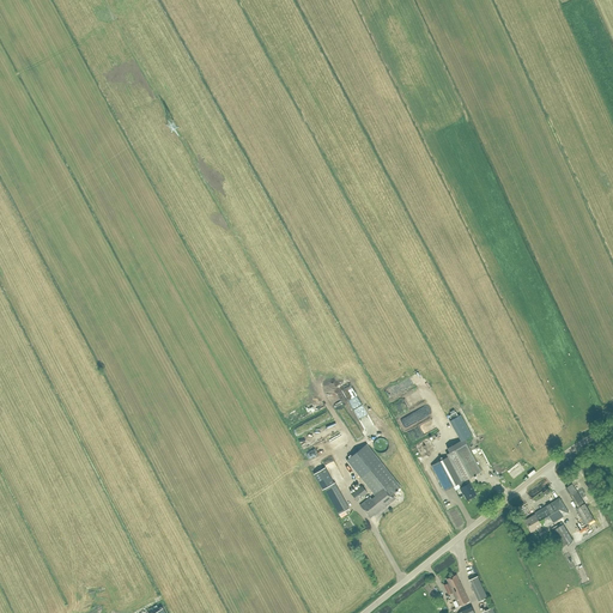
[(461,442),(472,435),(460,414),(449,422),(461,442)]
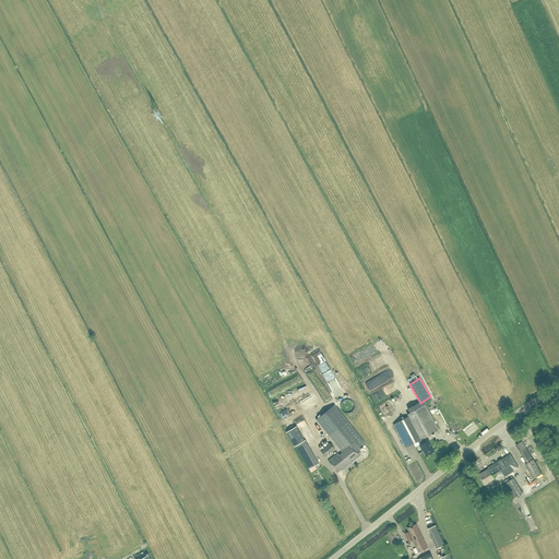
[(290,414),(313,405),(311,400),(288,408),(290,414)]
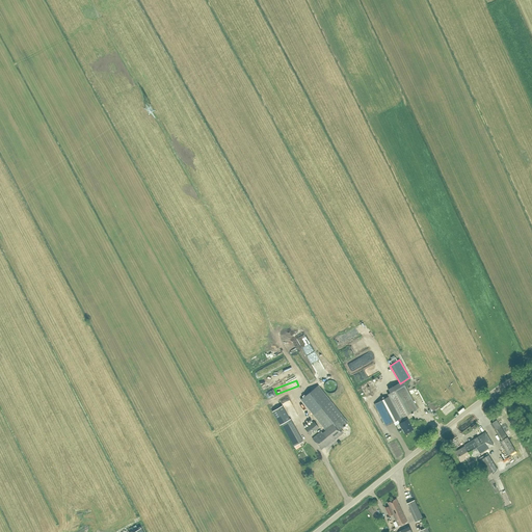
[(371,396),(370,394),(376,391),(371,380),(360,387),(366,399),(371,396)]
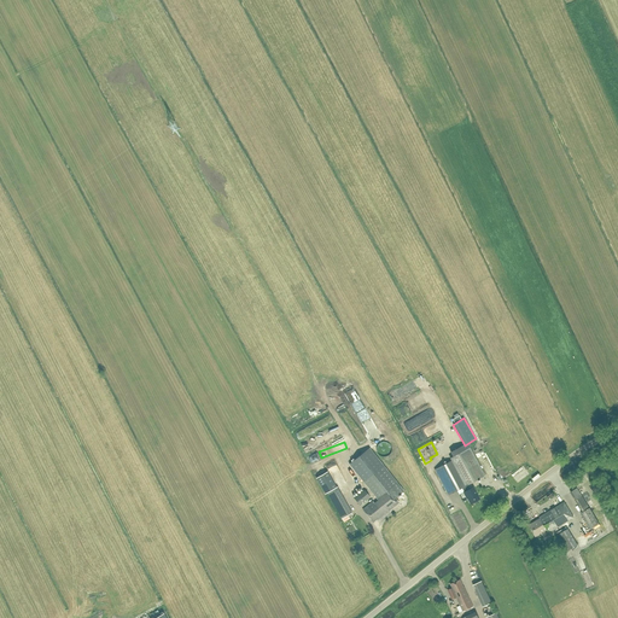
[(455,459),(435,470),(448,494),(462,487),(465,491),(464,493),(466,496),(466,495),(470,503),(479,499),(473,487),(468,490),(466,485),(485,474),(468,444),(452,454),(455,459)]
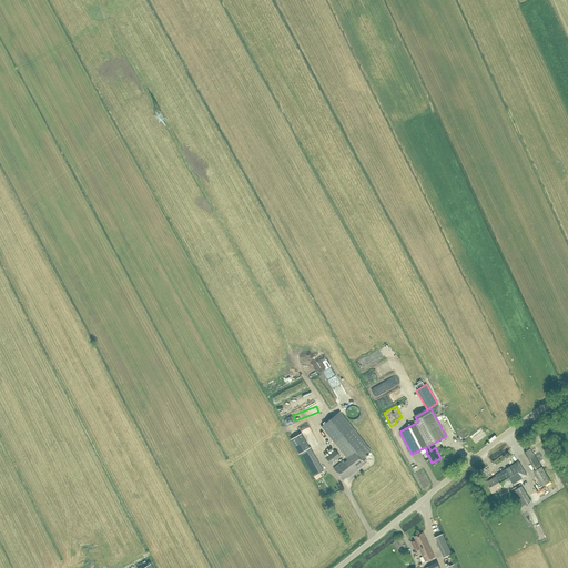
[(340,412),(321,426),(346,458),(334,468),(343,479),(347,476),(347,477),(367,462),(364,457),(367,454),(371,450),(365,444),(340,412)]
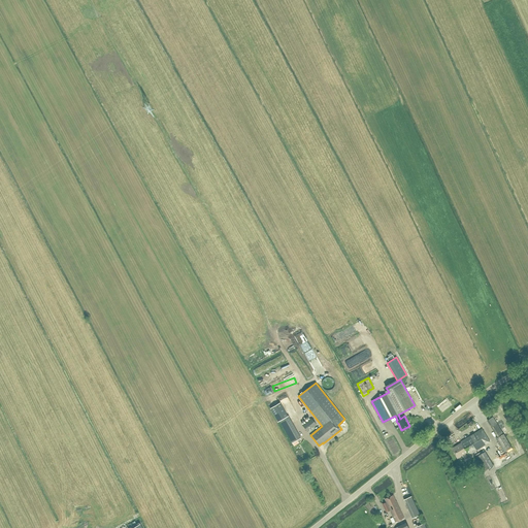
[(291,442),(295,440),(300,437),(296,430),(292,424),(289,417),(279,421),(291,442)]
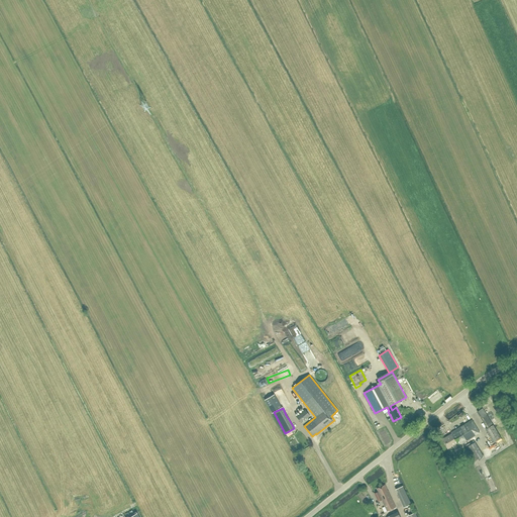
[(494,442),(501,438),(483,408),(478,411),(488,428),(486,429),(494,442)]
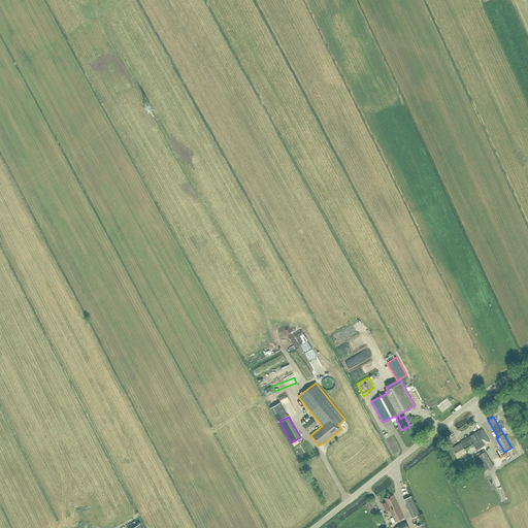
[(307,431),(316,425),(311,419),(302,425),(307,431)]
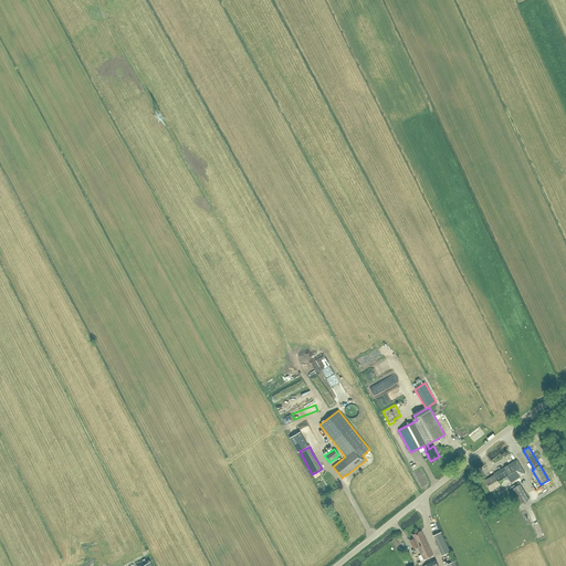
[(506,459),(495,464),(498,469),(509,463),(506,459)]
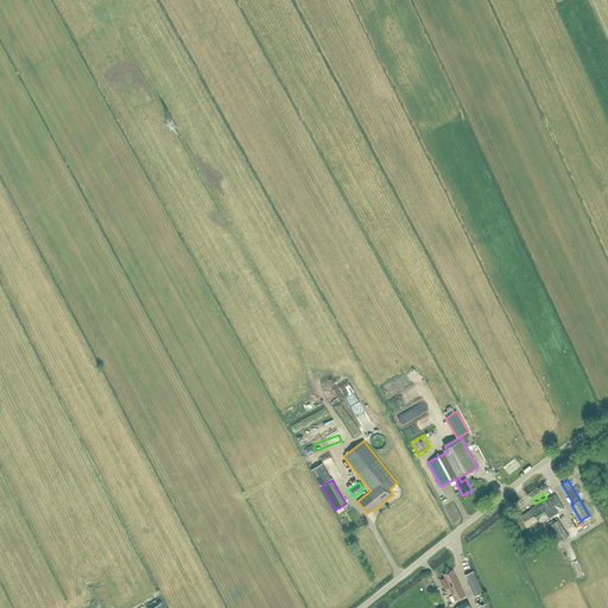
[(540,524),(564,510),(556,494),(534,506),(536,507),(520,517),(527,527),(538,520),(540,524)]
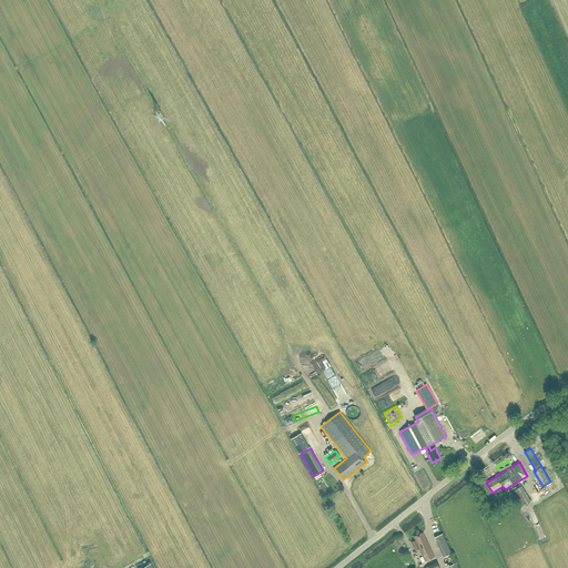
[(482,475),(487,480),(495,473),(489,467),(482,475)]
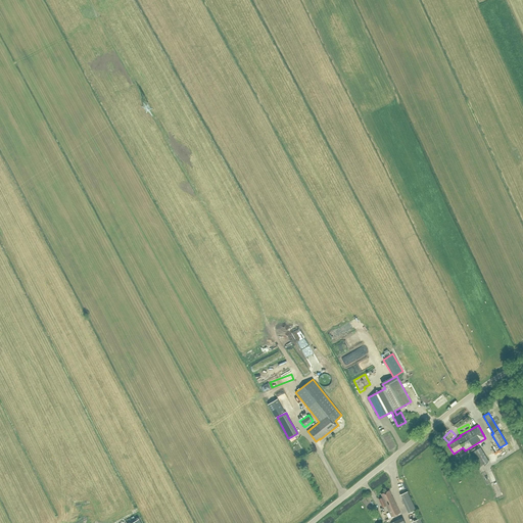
[(478,462),(476,463),(479,467),(480,466),(481,466),(489,461),(481,447),(479,448),(478,446),(474,448),(475,450),(473,453),(478,462)]
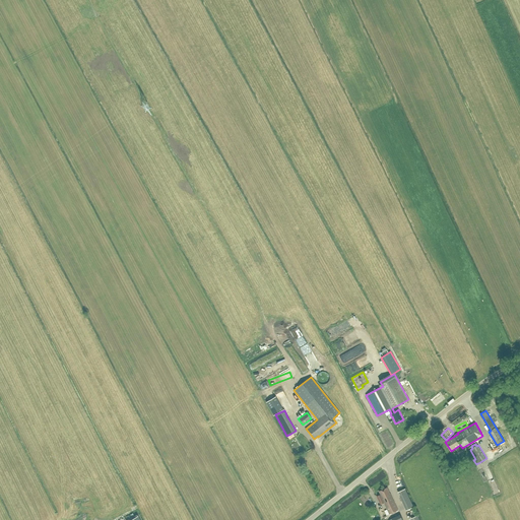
[(483,482),(488,481),(482,470),(478,471),(483,482)]
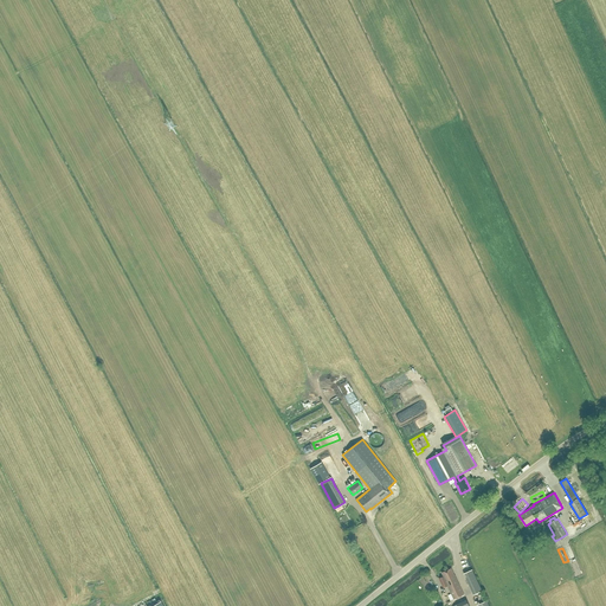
[(455,575),(451,568),(442,573),(444,577),(439,578),(444,588),(447,586),(455,599),(464,594),(455,575)]
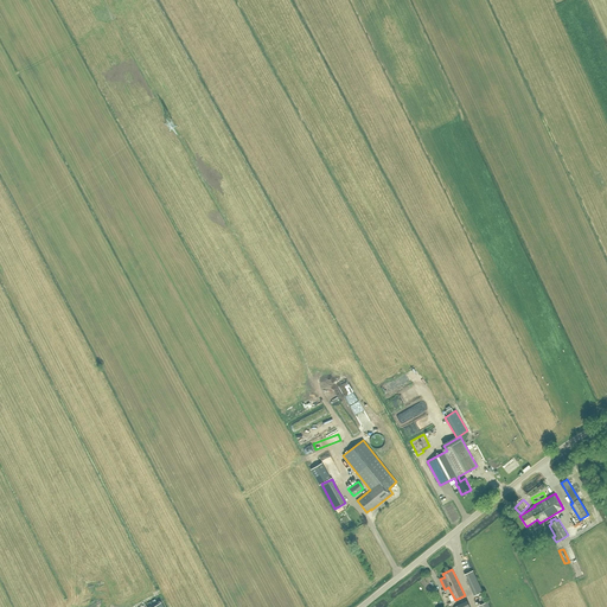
[(474,596),(483,592),(473,570),(465,574),(474,596)]
